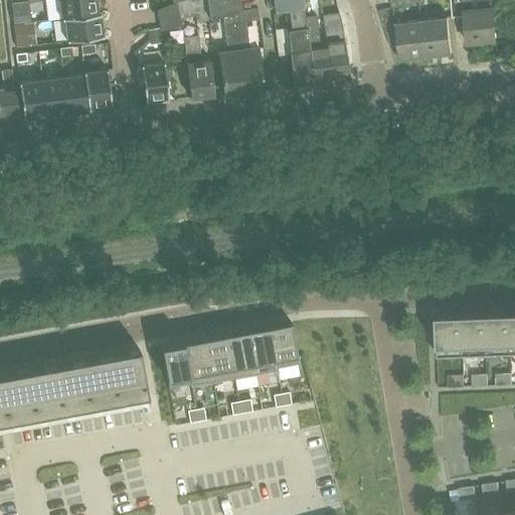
[(59,0),(61,17),(98,13),(96,0),(59,0)]
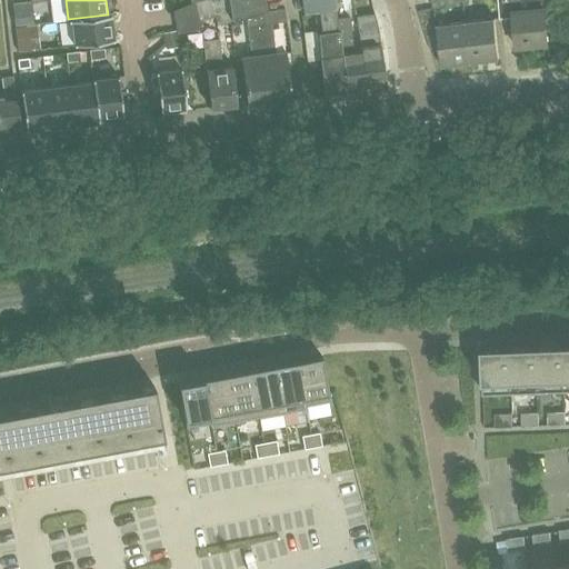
[(201,0),(193,3),(173,11),(177,31),(201,27),(199,19),(215,16),(217,25),(229,23),(226,0),(201,0)]
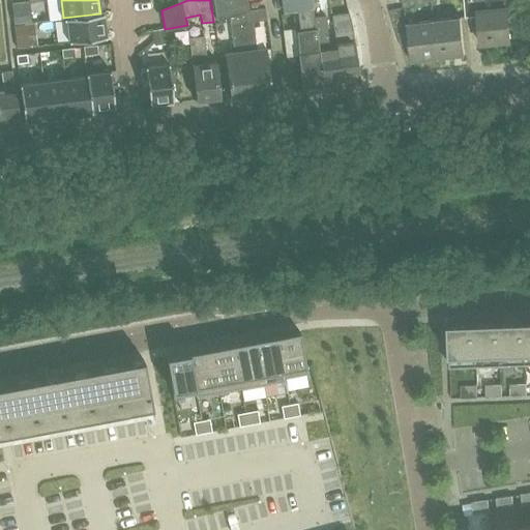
[(240,12),(249,9),(246,0),(212,0),(215,19),(229,16),(240,12)]
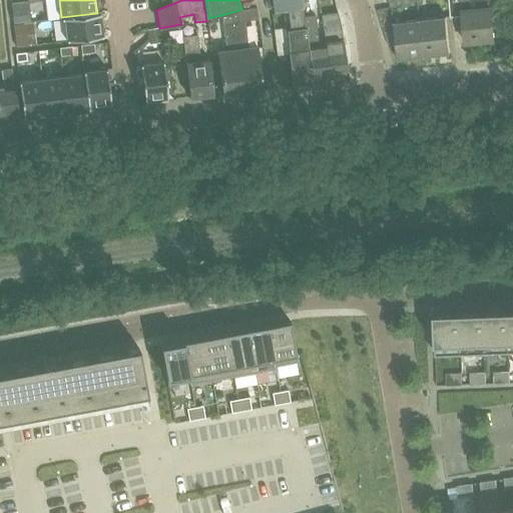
[(494,0),(447,0),(450,17),(463,16),(466,42),(494,40),(491,8),(495,8),(494,0)]
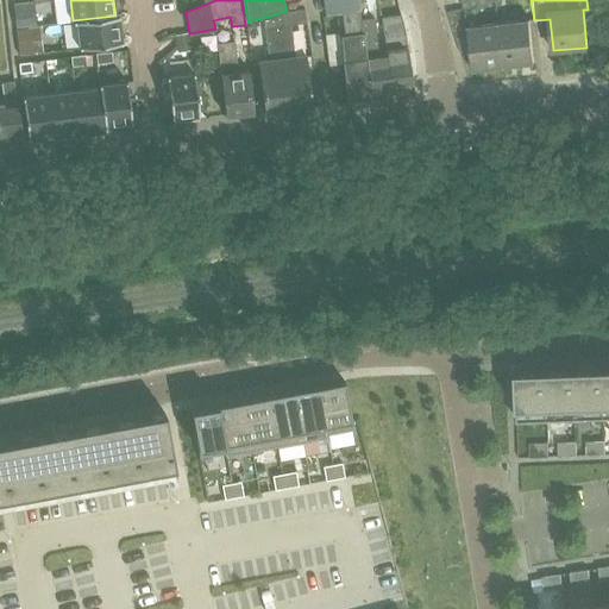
[(26,2),(13,4),(14,18),(17,29),(36,26),(35,19),(29,20),(26,2)]
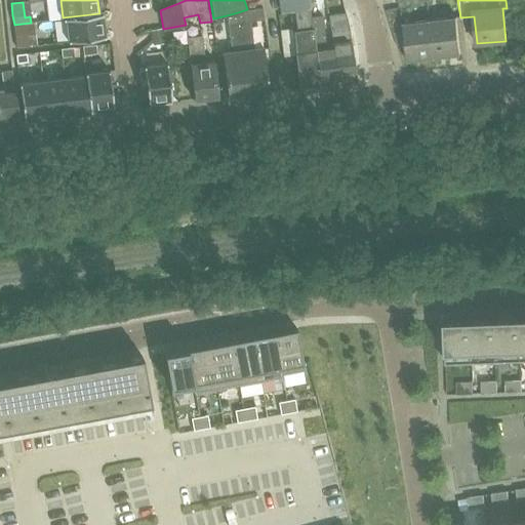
[(310,10),(290,13),(295,54),(297,79),(298,87),(319,84),(314,49),(311,18),(310,10)]
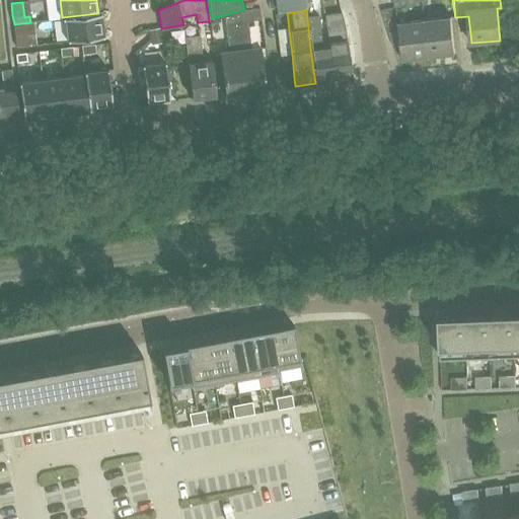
[(325,12),(325,19),(329,46),(335,81),(352,79),(347,41),(345,26),(341,10),(325,12)]
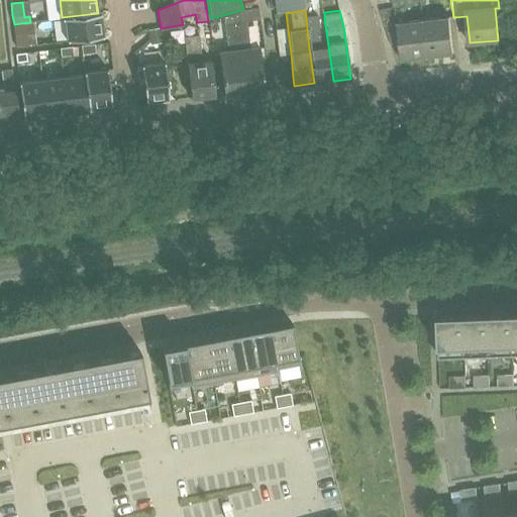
[(227,52),(219,53),(224,94),(243,92),(235,22),(234,12),(223,15),(224,24),(227,52)]
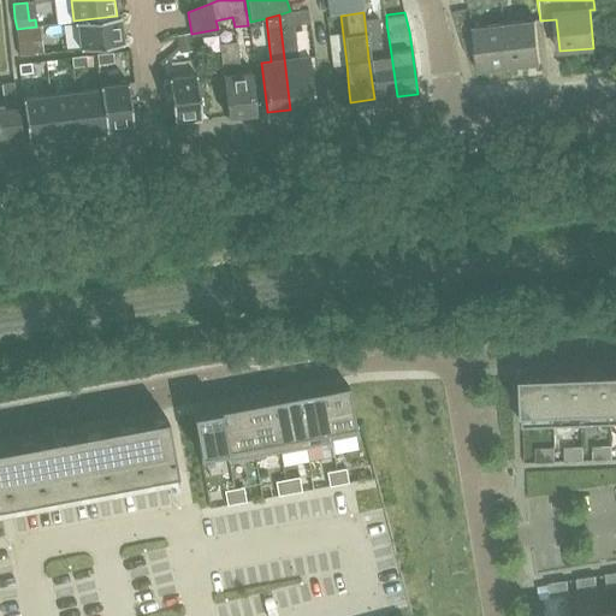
[(77,22),(81,48),(123,43),(119,16),(117,16),(73,21),(75,23),(77,22)]
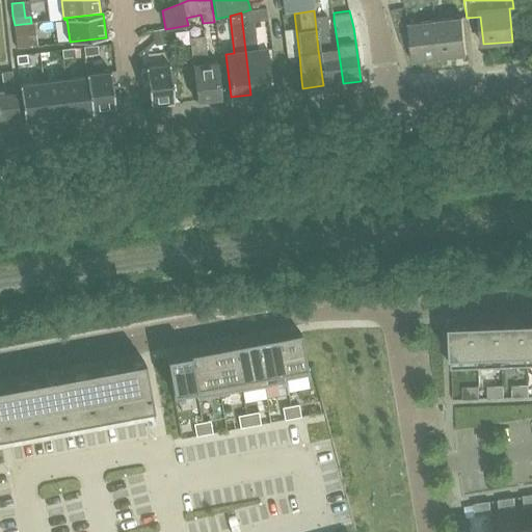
[(315,19),(318,50),(323,85),(343,83),(338,47),(329,48),(325,17),(315,19)]
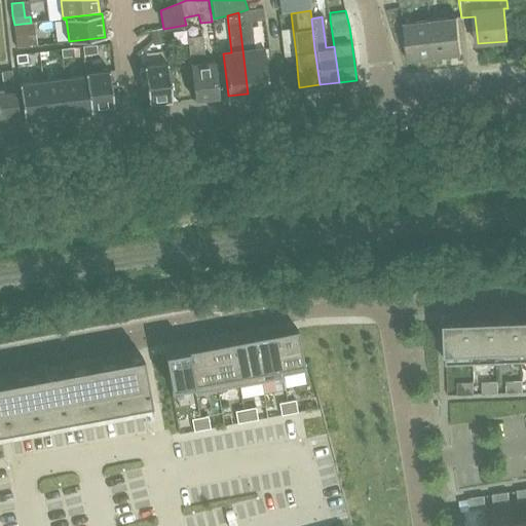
[(430,20),(435,58),(461,54),(460,43),(456,17),(430,20)]
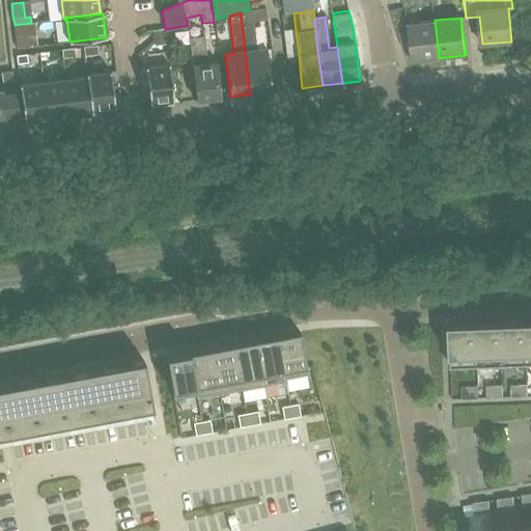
[(435,20),(420,22),(408,23),(412,61),(439,58),(435,20)]
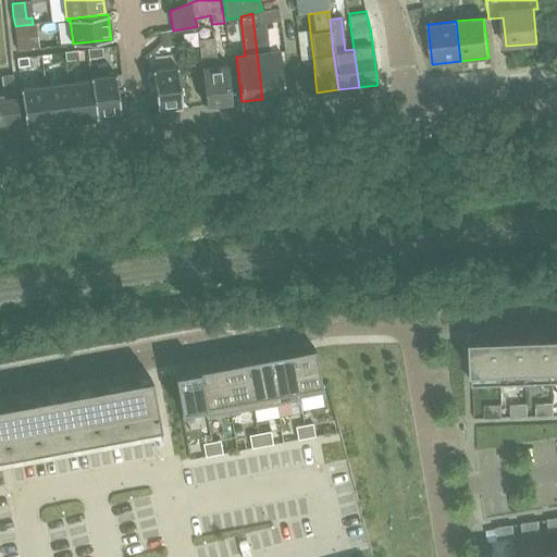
[(265,23),(254,24),(262,99),(263,99),(269,98),(285,96),(281,61),(280,51),(279,51),(269,52),(265,23)]
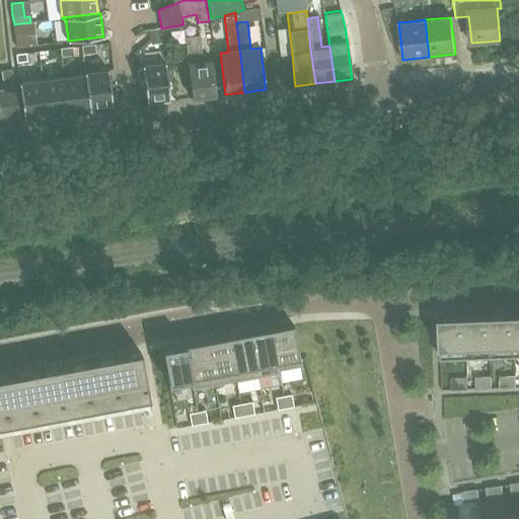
[(25,24),(14,26),(16,47),(30,46),(28,24),(25,24)]
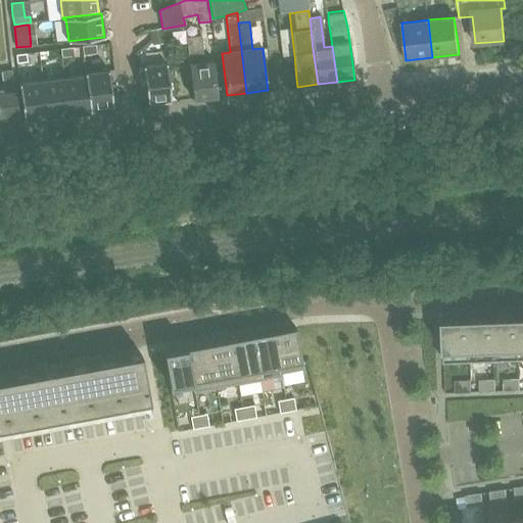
[(161,29),(150,31),(152,40),(163,38),(161,29)]
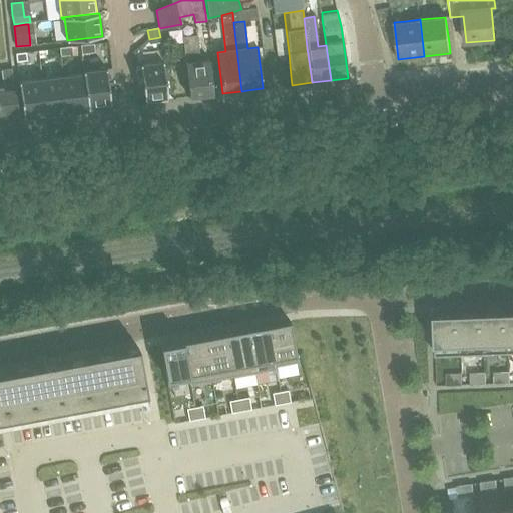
[(182,36),(189,97),(213,94),(208,59),(199,60),(197,47),(196,35),(182,36)]
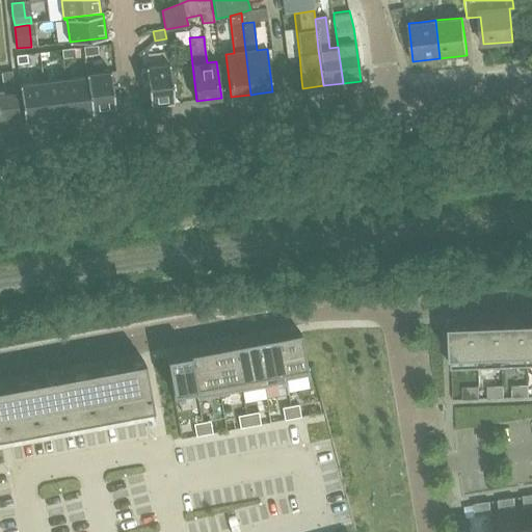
[(100,54),(98,45),(85,47),(86,55),(100,54)]
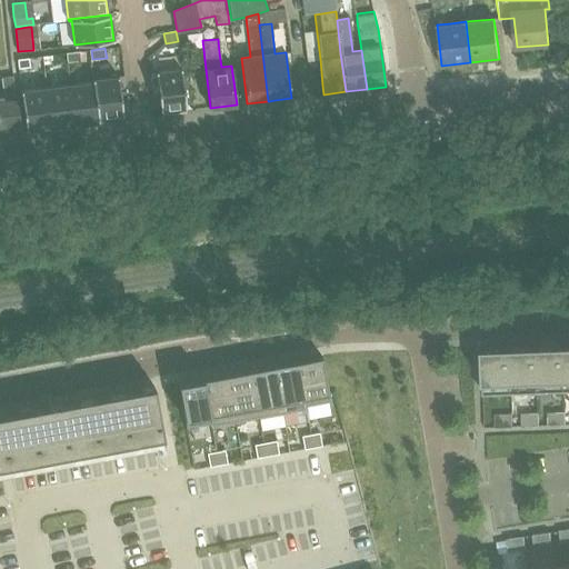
[(79,51),(67,53),(68,62),(81,60),(79,51)]
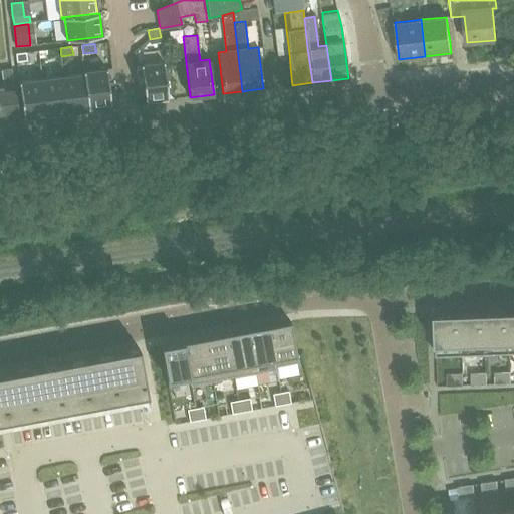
[(15,53),(16,61),(26,60),(25,52),(15,53)]
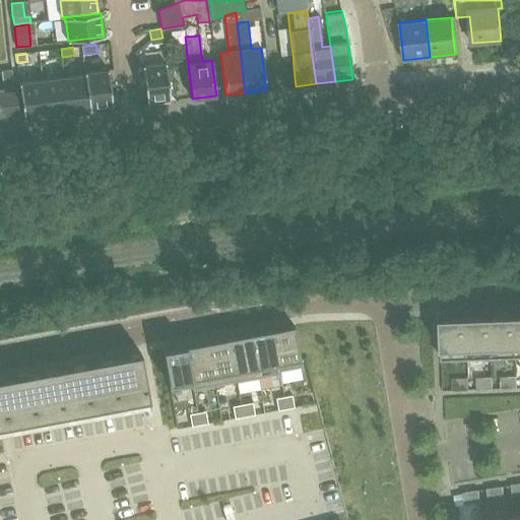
[(166,62),(142,65),(146,102),(170,99),(166,62)]
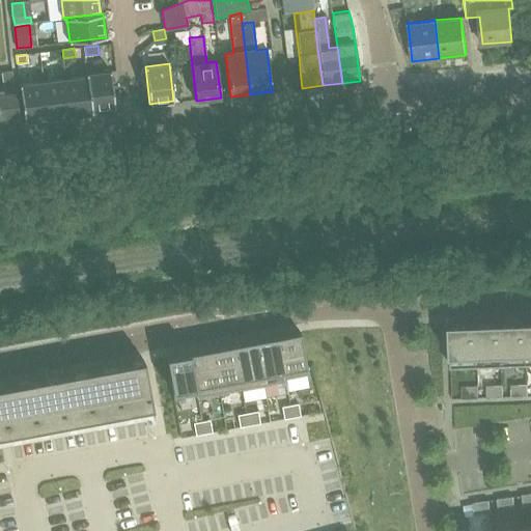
[(0,87),(0,124),(19,122),(16,102),(15,99),(16,99),(11,71),(1,73),(3,88),(0,87)]
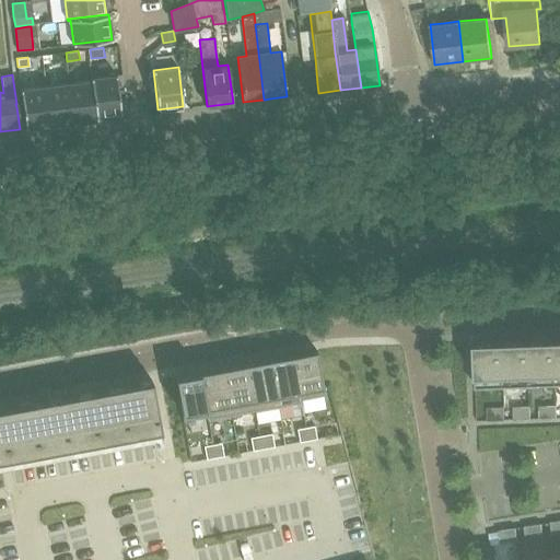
[(91,78),(91,81),(95,119),(97,119),(97,116),(120,114),(116,74),(91,78)]
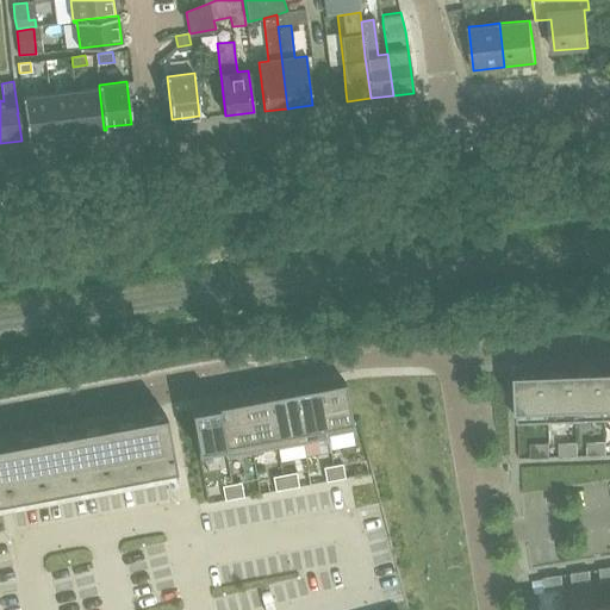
[(99,88),(74,91),(80,134),(104,130),(99,88)]
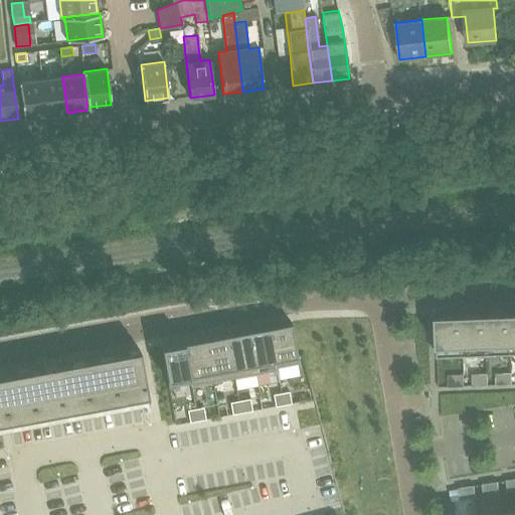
[(67,113),(62,76),(41,79),(45,115),(67,113)]
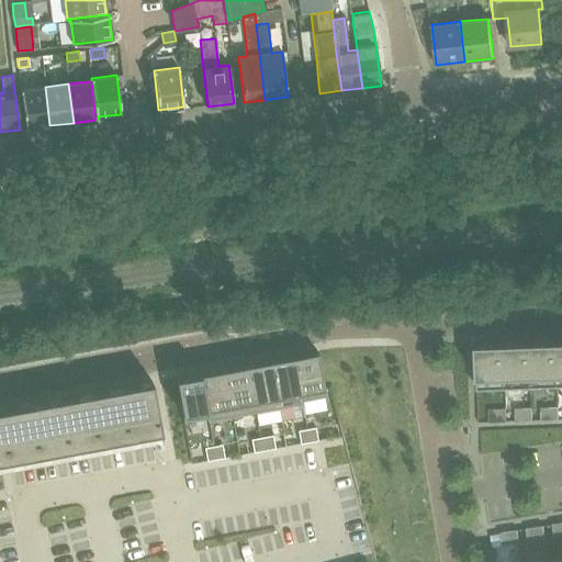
[(45,87),(21,90),(25,128),(49,125),(45,87)]
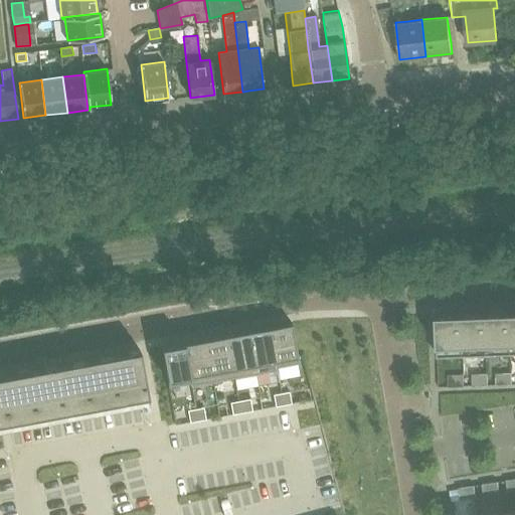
[(487,353),(511,353),(509,312),(485,313),(487,353)]
